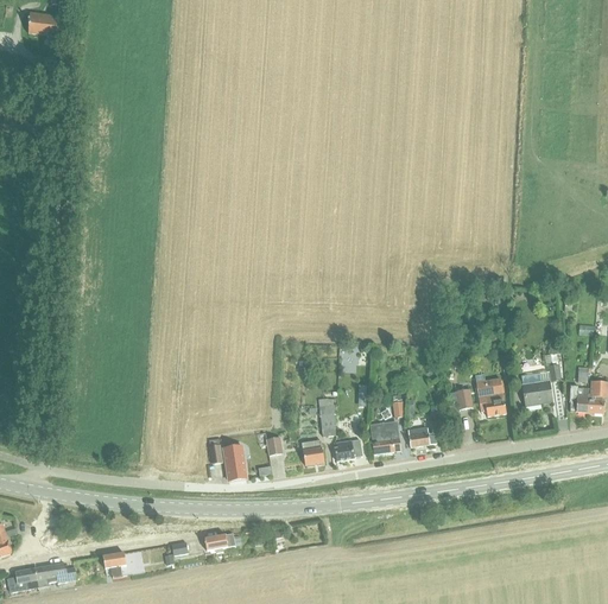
[(67,24),(68,16),(30,11),(27,32),(61,36),(63,23),(67,24)]
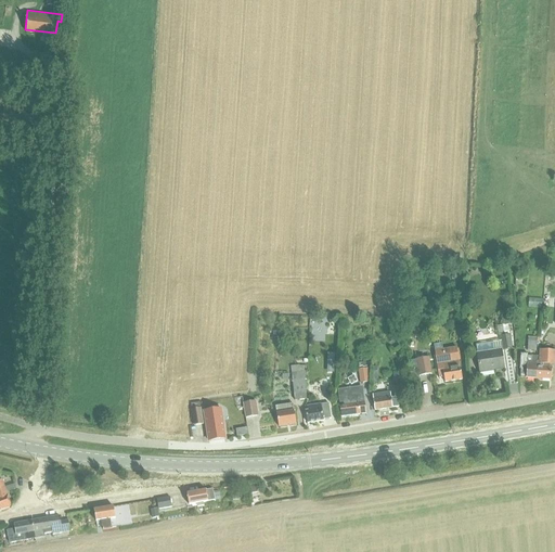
[(528,296),(528,305),(540,306),(541,297),(528,296)]
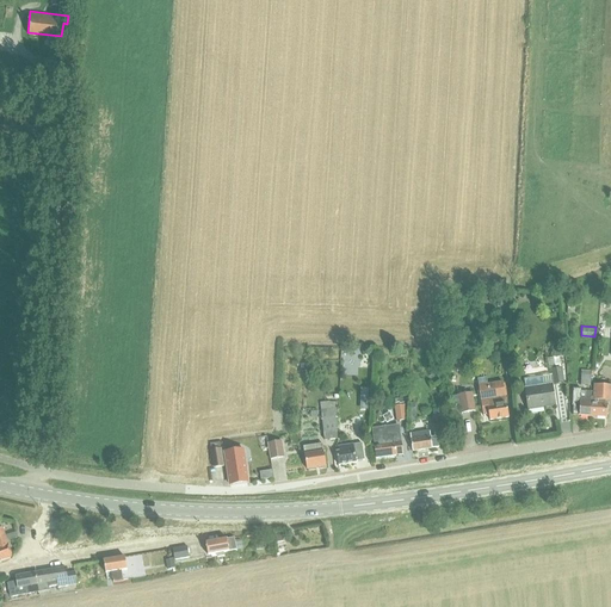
[(562,381),(560,366),(553,367),(555,382),(562,381)]
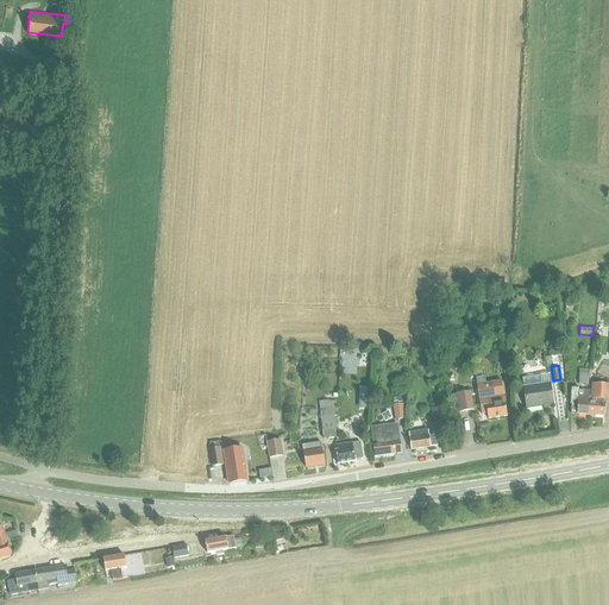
[(588,382),(588,367),(579,367),(578,382),(588,382)]
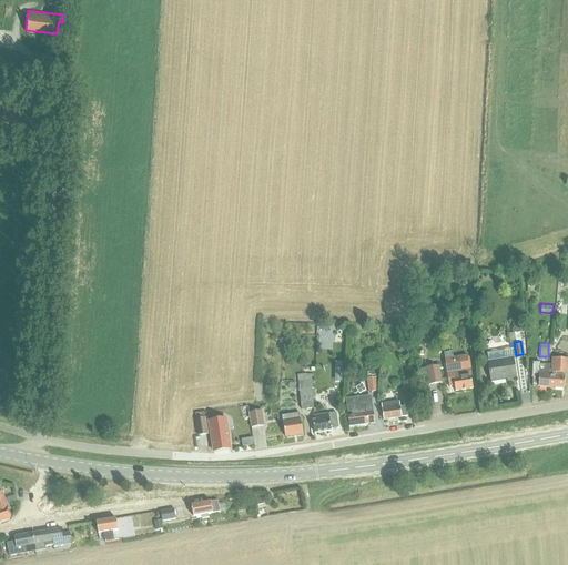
[(516,376),(514,355),(505,356),(504,349),(487,351),(488,359),(487,359),(490,383),(505,381),(505,379),(516,376)]
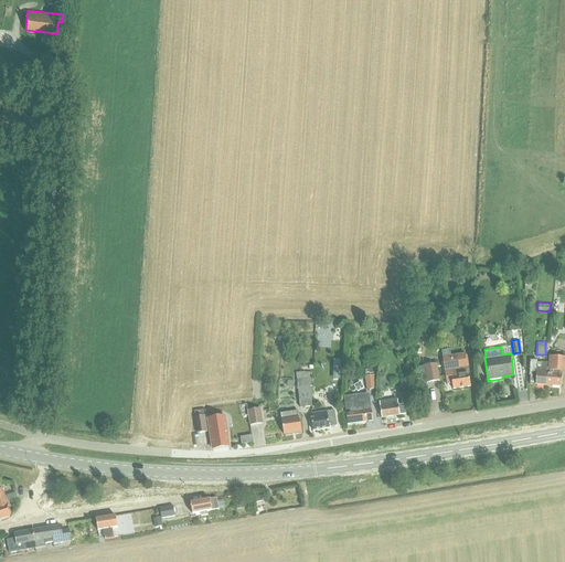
[(470,383),(467,366),(465,351),(441,356),(447,382),(451,381),(452,386),(470,383)]
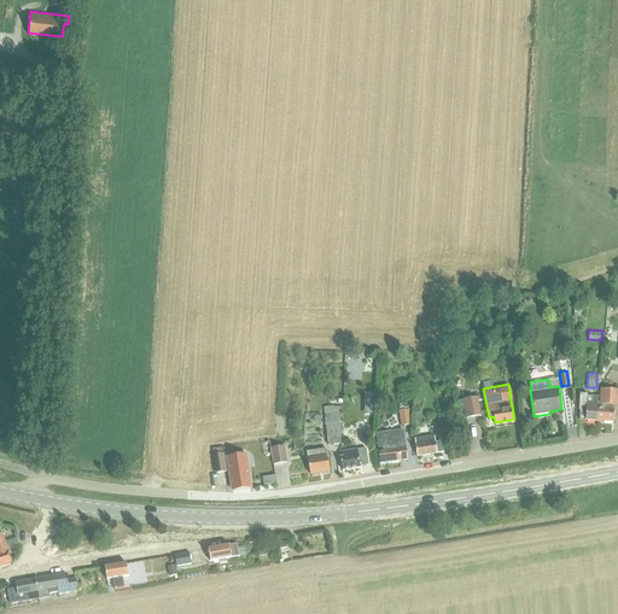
[(596,413),(595,419),(612,420),(613,407),(611,407),(611,403),(617,403),(617,401),(617,387),(600,386),(599,399),(598,399),(596,413)]
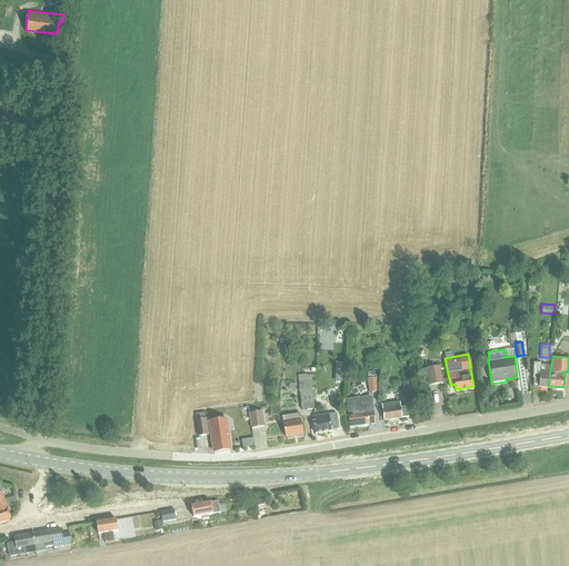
[(549,380),(550,368),(549,368),(550,364),(540,363),(540,360),(533,360),(532,375),(533,375),(532,385),(548,386),(549,380)]
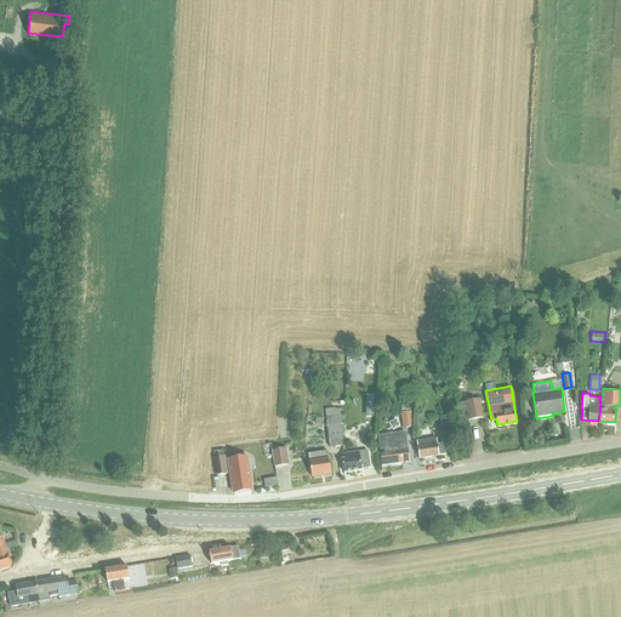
[(468,418),(483,416),(480,398),(466,400),(468,418)]
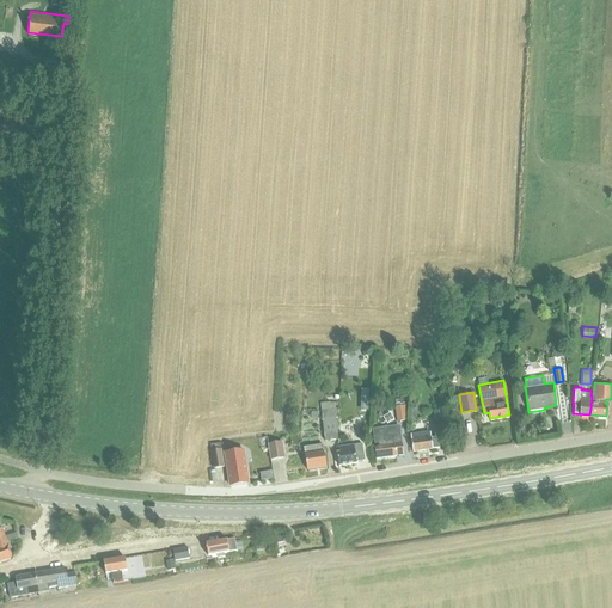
[(322,400),(325,438),(337,437),(336,421),(335,400),(330,400),(330,399),(322,400)]
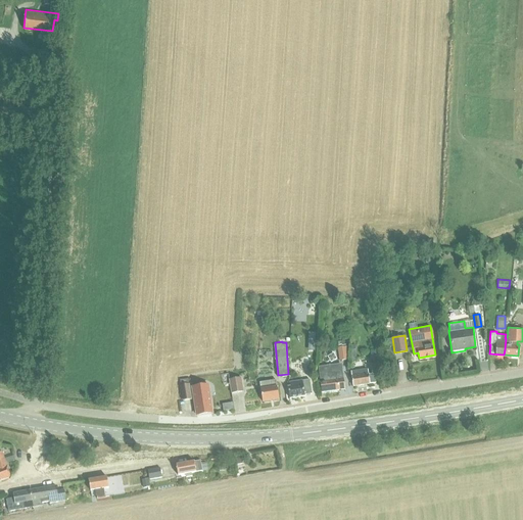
[(347,358),(345,345),(337,346),(339,359),(347,358)]
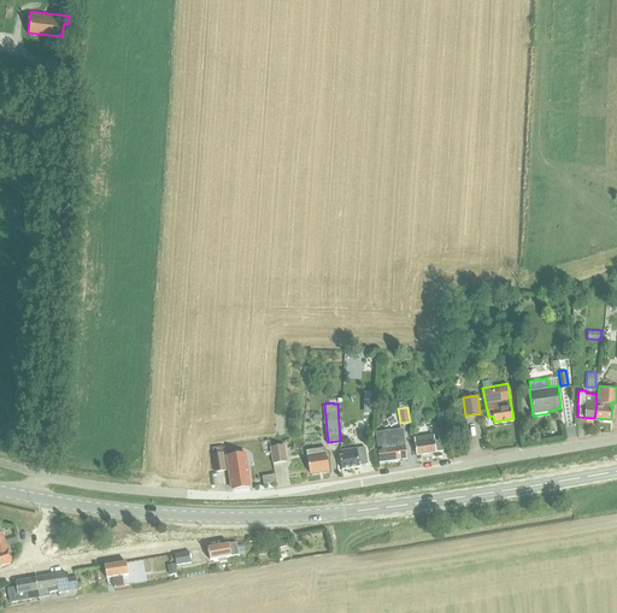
[(442,448),(441,438),(438,438),(438,434),(433,435),(433,432),(413,436),(417,453),(442,448)]
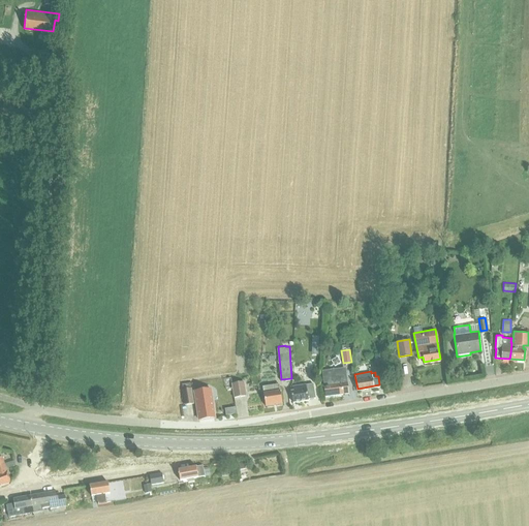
[(345,373),(337,375),(321,377),(324,395),(348,391),(345,373)]
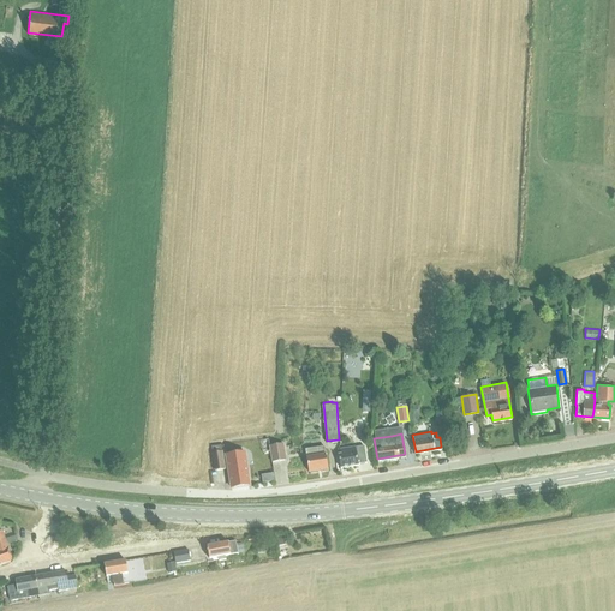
[(269,443),(272,460),(286,457),(284,441),(269,443)]
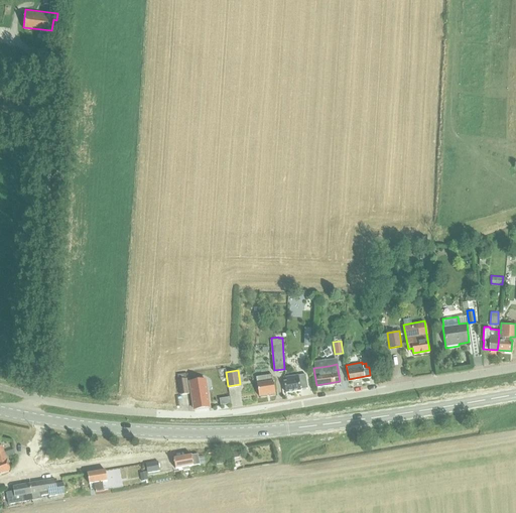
[(285,390),(307,386),(304,372),(285,375),(286,380),(283,380),(285,390)]
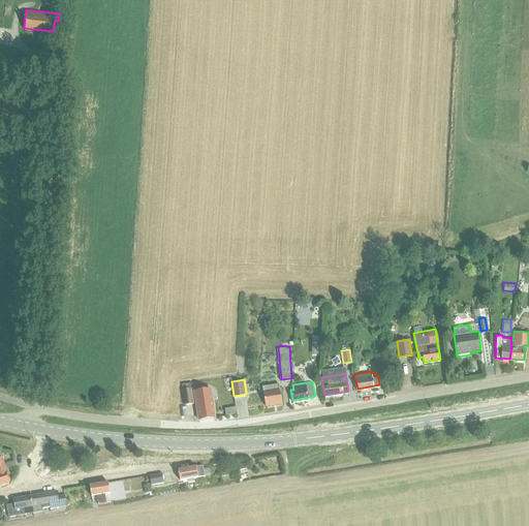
[(282,401),(279,382),(262,384),(263,391),(266,404),(282,401)]
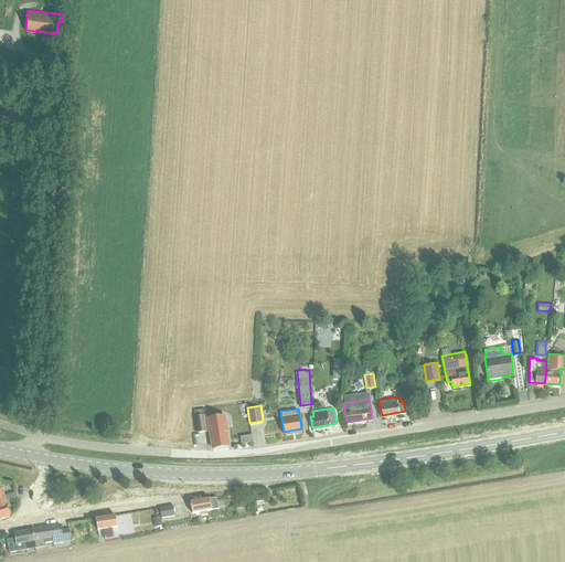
[(198,431),(206,430),(204,413),(195,414),(198,431)]
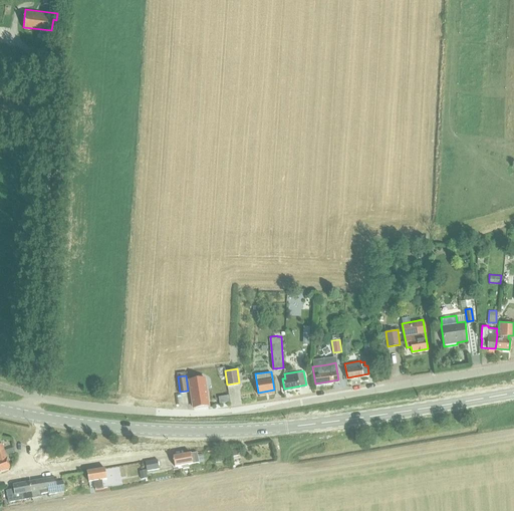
[(203,377),(190,379),(194,406),(207,403),(203,377)]
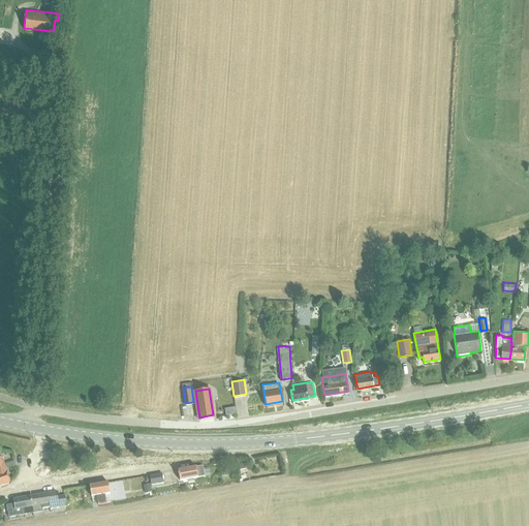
[(0,482),(0,484),(8,481),(9,478),(2,455),(0,455),(0,482)]
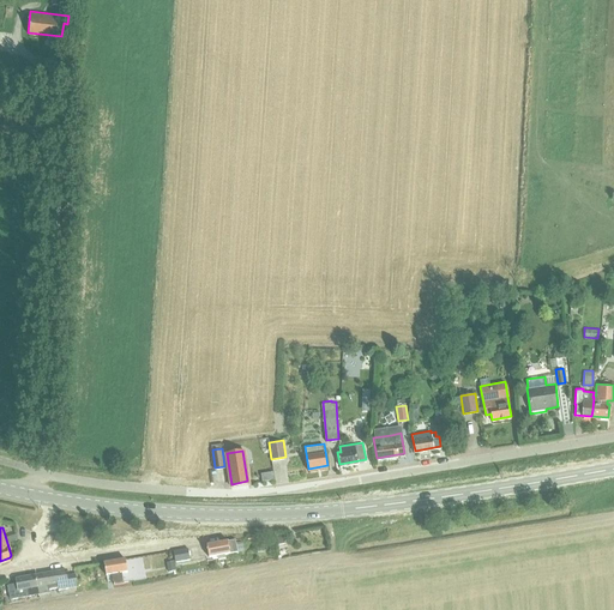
[(210,555),(238,550),(238,548),(236,545),(236,541),(235,537),(208,543),(210,555)]
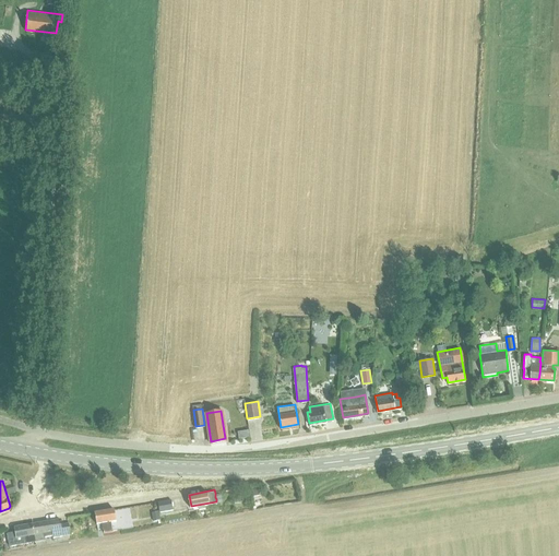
[(161,510),(174,508),(171,498),(158,500),(161,510)]
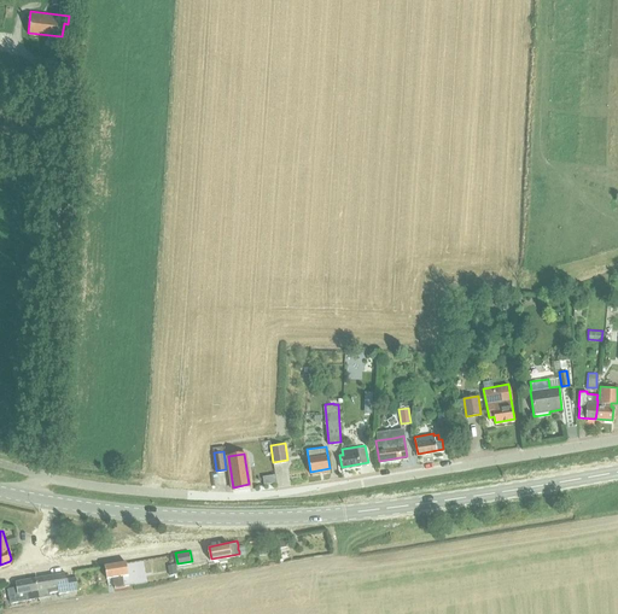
[(112,576),(114,582),(115,586),(124,584),(122,574),(128,573),(126,561),(105,565),(108,577),(112,576)]
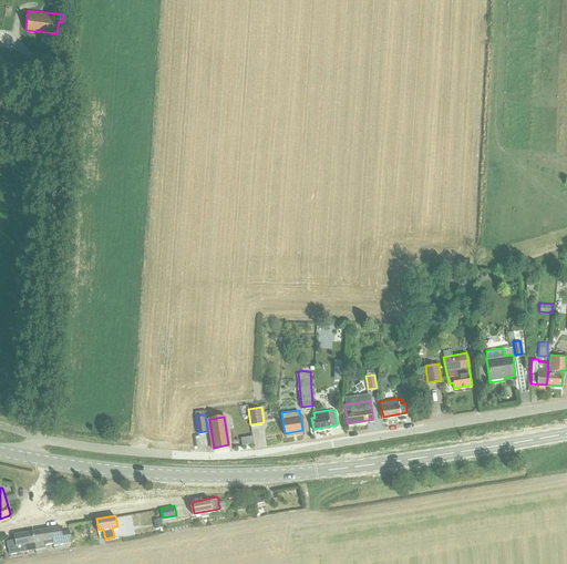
[(61,524),(33,530),(35,541),(37,547),(47,546),(45,542),(53,541),(54,543),(72,540),(70,529),(62,530),(61,524)]
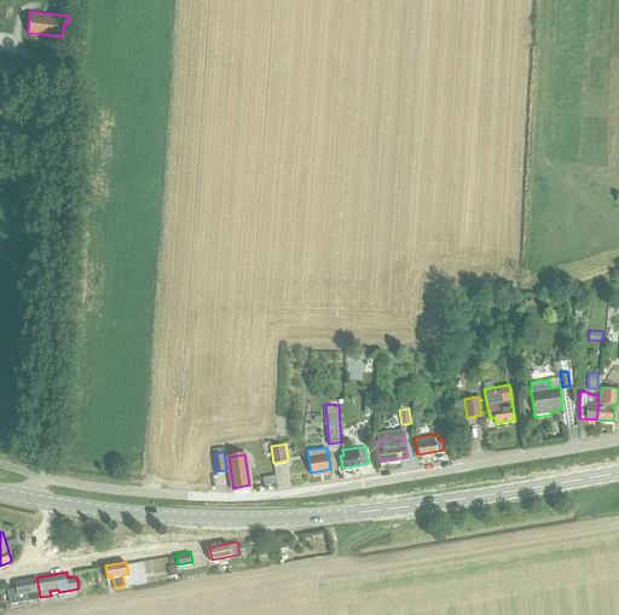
[(17,586),(9,587),(11,602),(40,597),(39,590),(36,578),(36,576),(16,580),(17,586)]
